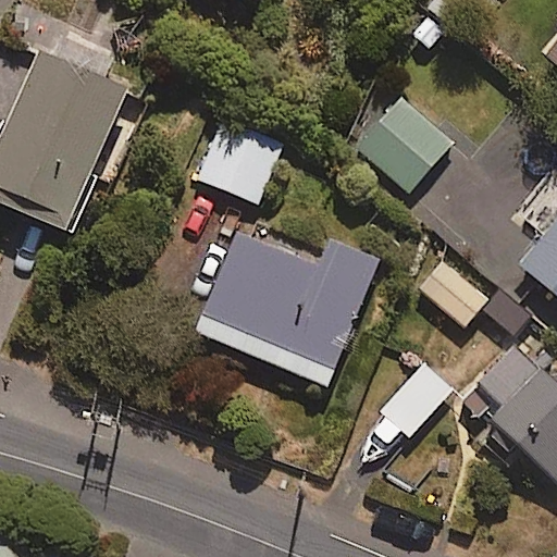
[(99,72),(110,48),(51,22),(0,136),(0,198),(65,227),(128,85),(99,72)]
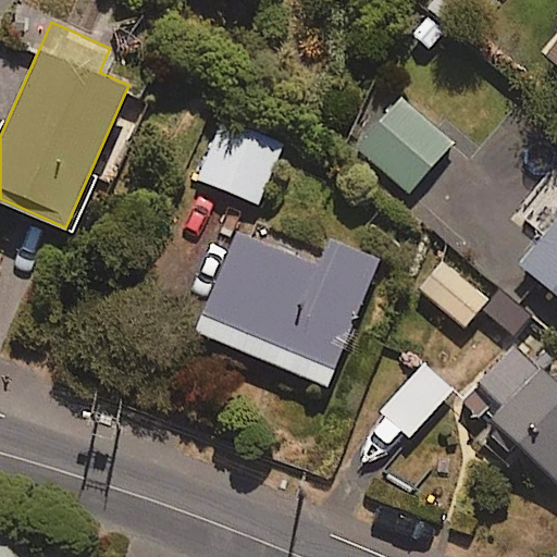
[(409,192),(453,139),(401,96),(358,149),(409,192)]
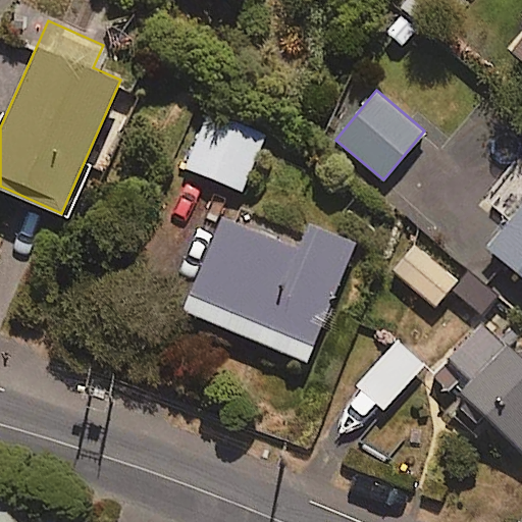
[(243,191),(265,134),(205,109),(181,166),(243,191)]
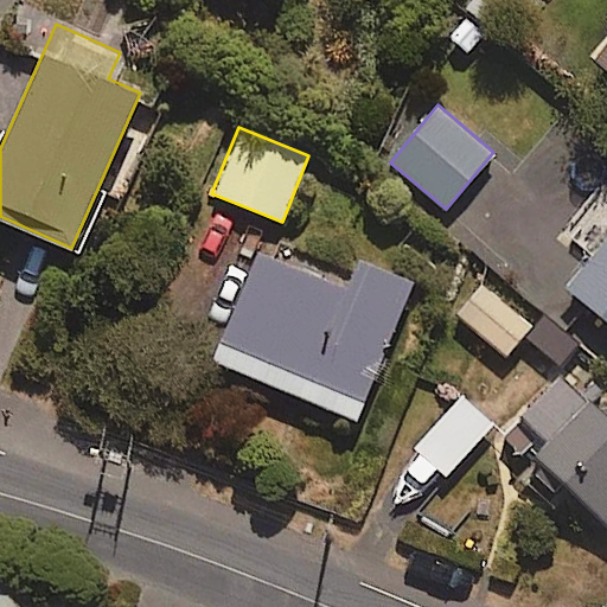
[(606,237),(600,246),(567,286),(606,319),(606,237)]
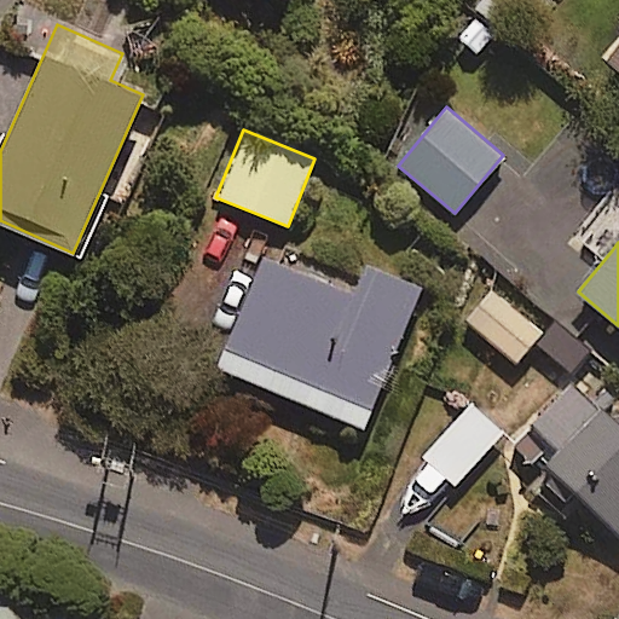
[(362,265),(353,288),(267,253),(220,368),(364,426),(421,289),(362,265)]
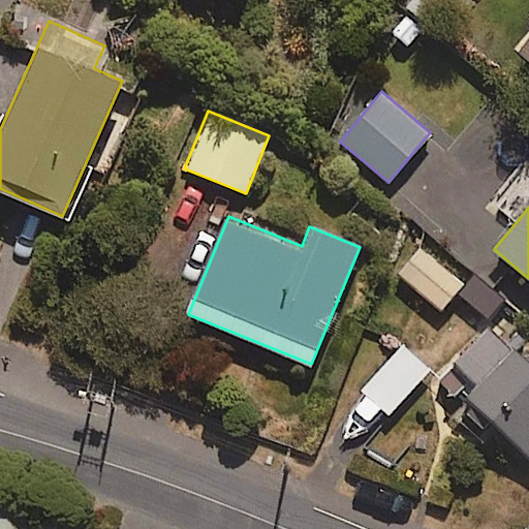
[(396,274),(439,310),(463,281),(419,245),(396,274)]
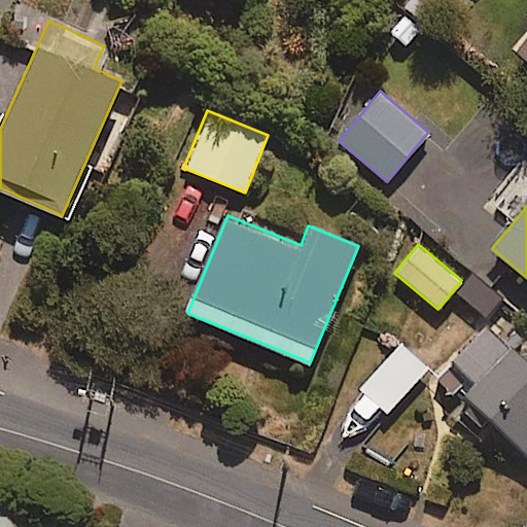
[(526,464),(526,358),(484,322),(436,378),(467,405),(457,416),(479,433),(484,427),(526,464)]
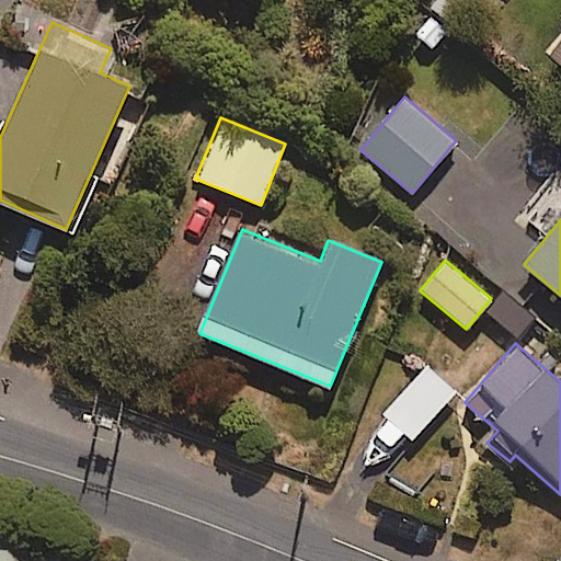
[(413,439),(456,392),(427,367),(385,414),(413,439)]
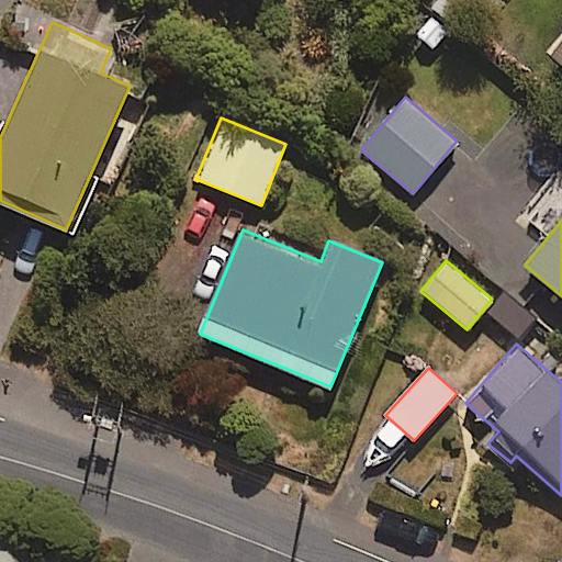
[(0,561),(57,561),(60,553),(0,536),(0,561)]
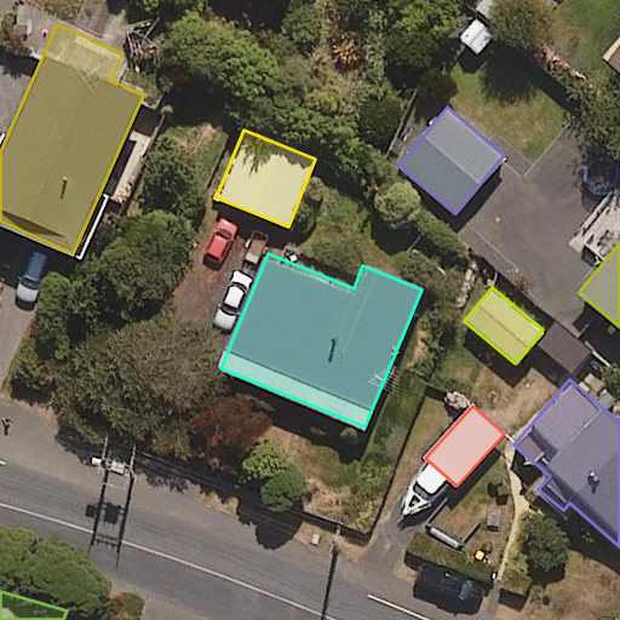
All buildings are outlined.
